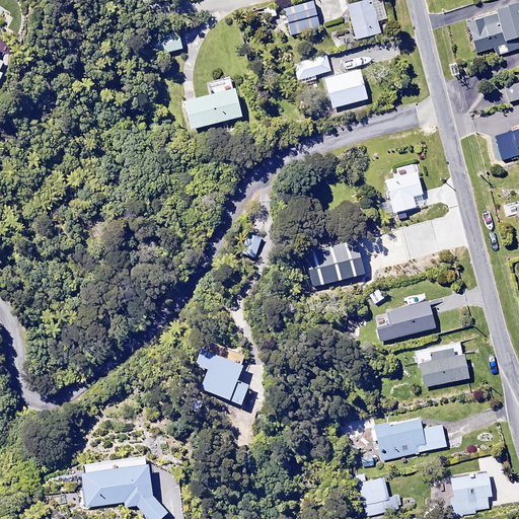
[(374,0),(346,8),(355,41),(380,33),(377,22),(386,20),(380,0),(374,0)]
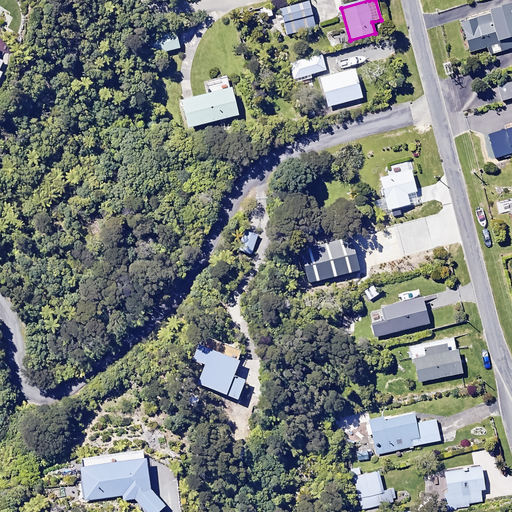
[(511,34),(511,9),(509,0),(500,0),(454,14),(465,48),(511,34)]
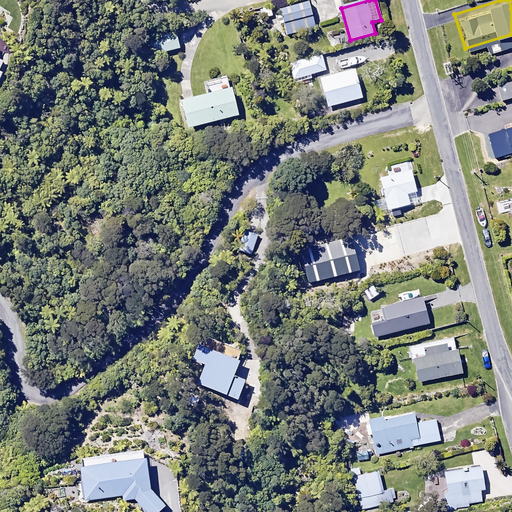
[(307,3),(279,9),(285,35),(312,29),(307,3)]
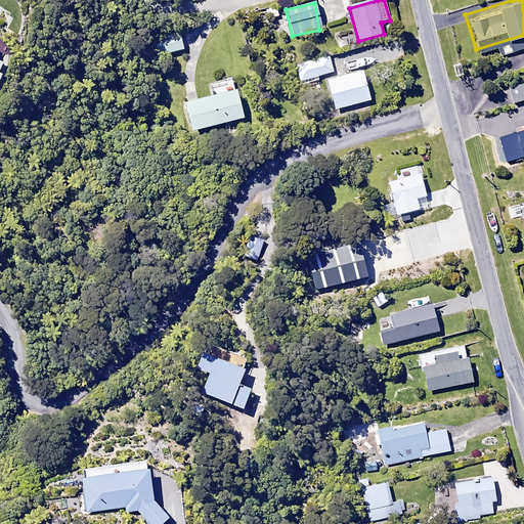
[(159,55),(184,51),(180,31),(156,35),(159,55)]
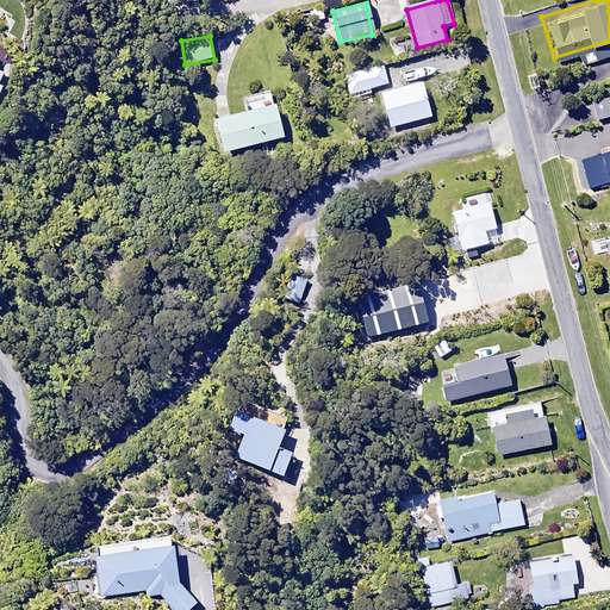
[(341,76),(346,95),(386,86),(381,67),(341,76)]
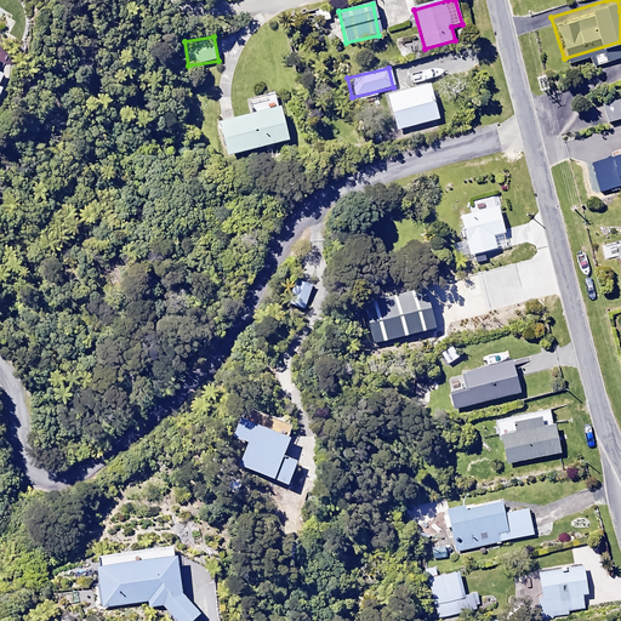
[(431,84),(388,95),(398,131),(440,120),(431,84)]
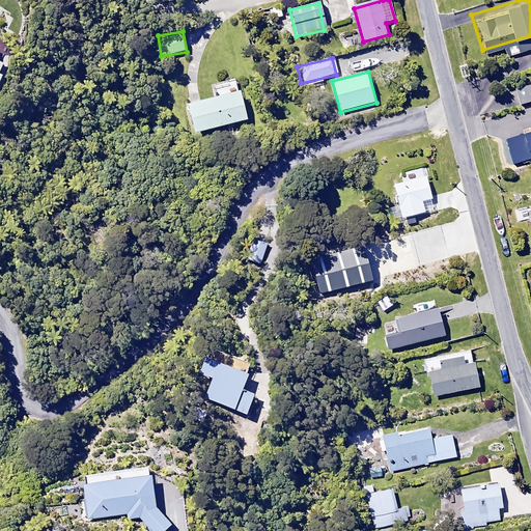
[(530,77),(512,83),(519,102),(530,98),(530,77)]
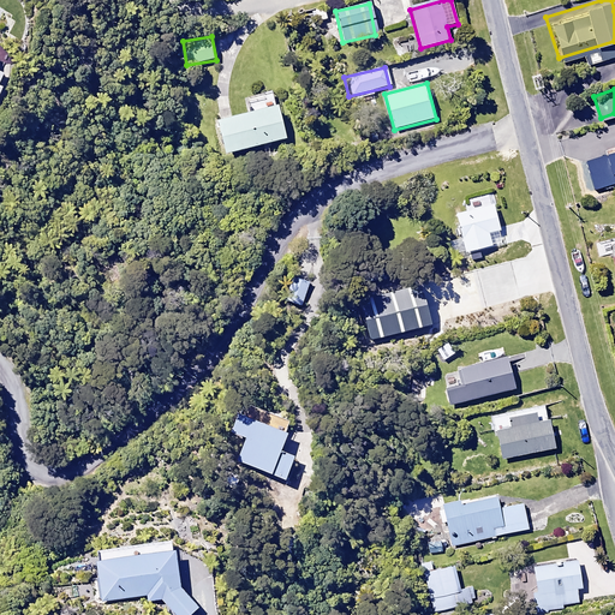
[(225,155),(286,139),(278,108),(216,124),(225,155)]
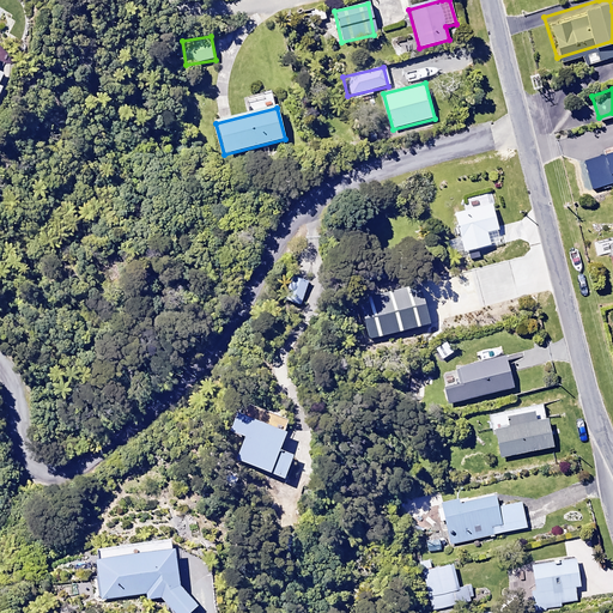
[(596,158),(582,163),(587,177),(601,173),(596,158)]
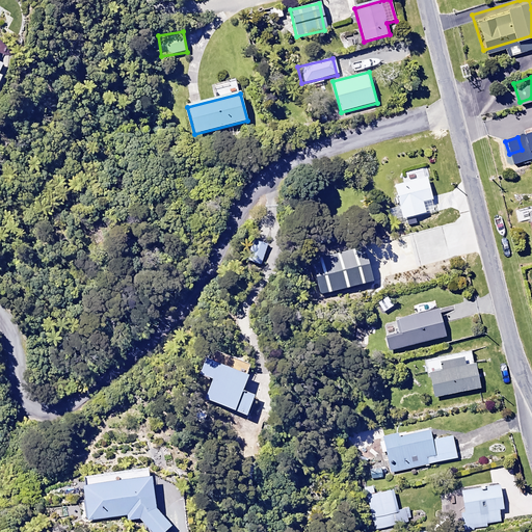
[(427,177),(394,185),(402,219),(425,214),(423,204),(433,201),(427,177)]
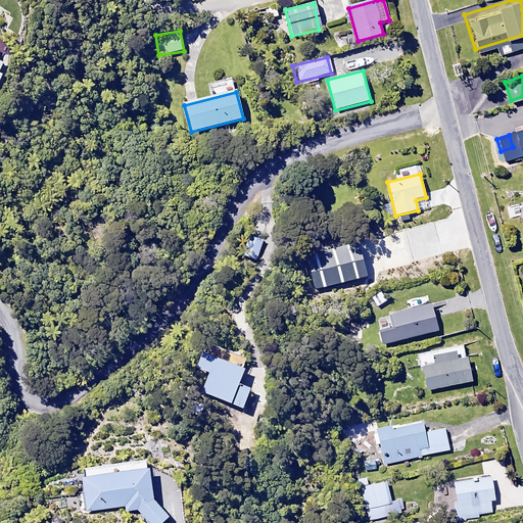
[(242,256),(256,262),(264,242),(249,237),(242,256)]
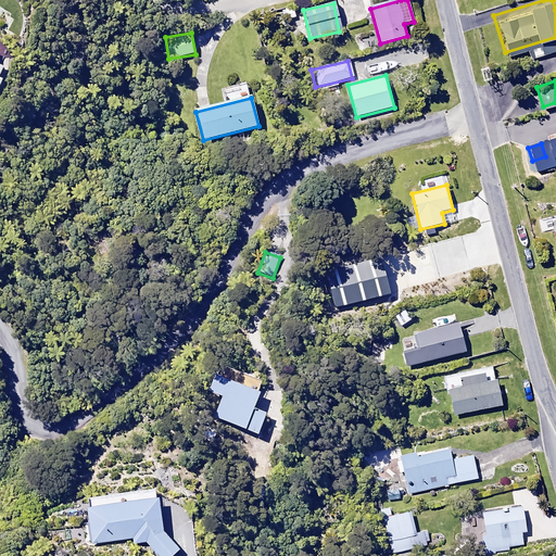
[(403,352),(406,368),(466,353),(458,325),(414,336),(417,349),(403,352)]
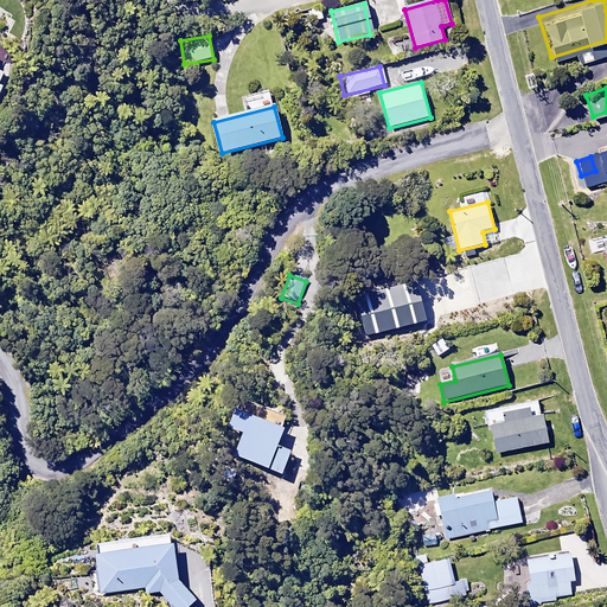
[(504,425),(489,427),(494,457),(549,446),(543,416),(531,419),(529,410),(503,415),(504,425)]
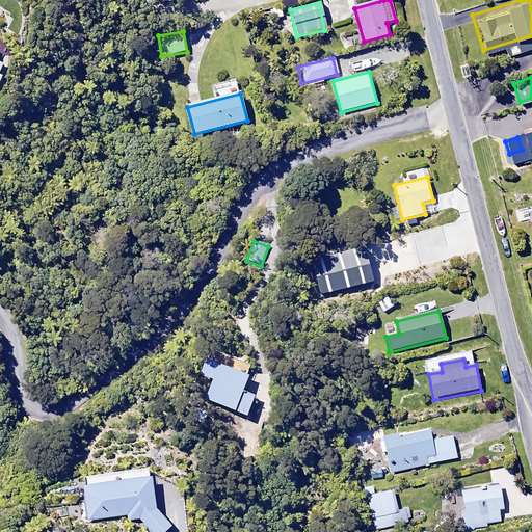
[(206,361),(200,376),(212,380),(204,401),(245,417),(253,398),(242,394),(248,377),(206,361)]
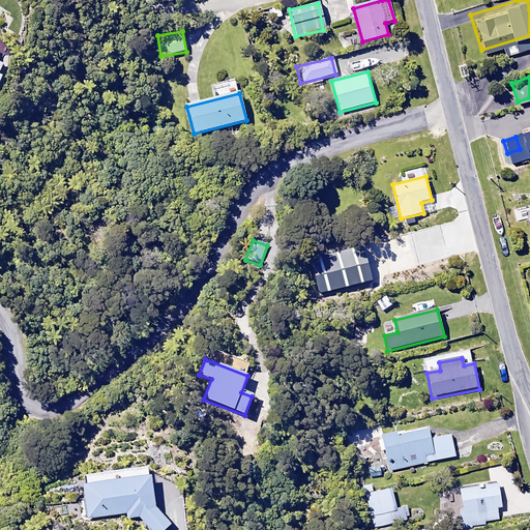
[(491,417),(489,408),(475,412),(477,421),(491,417)]
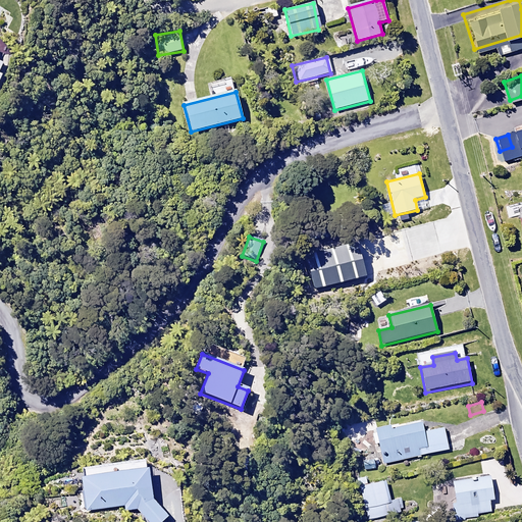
[(377,444),(382,466),(450,452),(445,427),(424,431),(422,421),(375,431),(375,433),(373,434),(375,445),(377,444)]
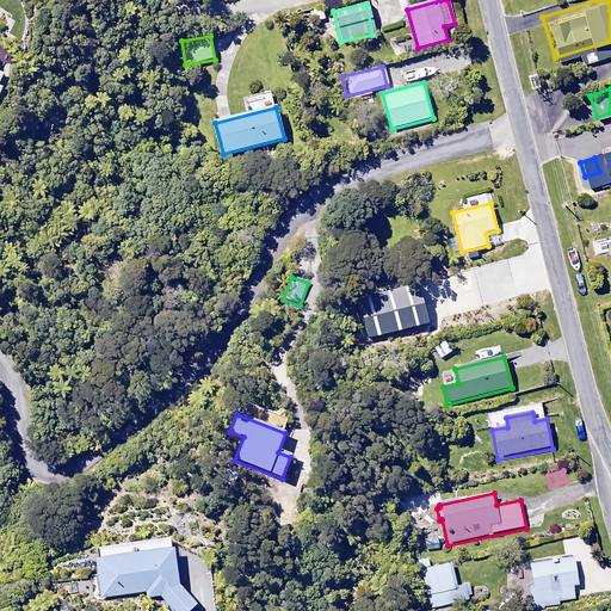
[(96,560),(100,599),(144,593),(146,600),(160,598),(170,610),(187,610),(195,605),(178,586),(174,550),(96,560)]
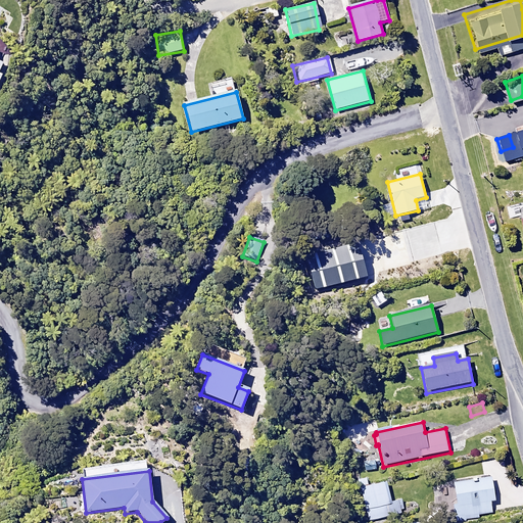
[(495,500),(489,476),(450,484),(456,504),(453,505),(457,522),(478,518),(478,515),(492,512),(489,501),(495,500)]
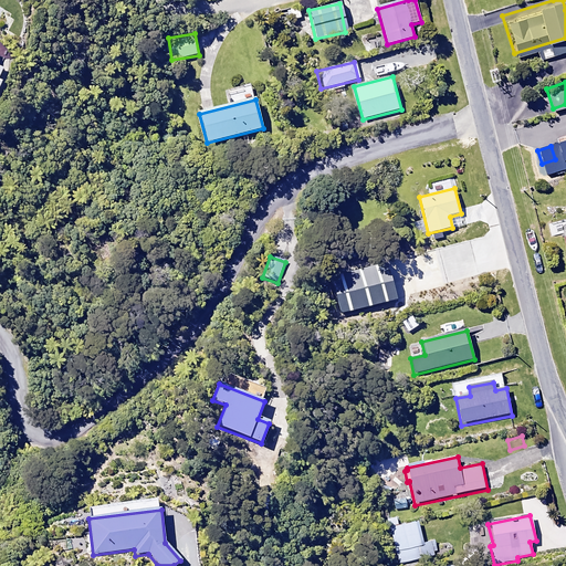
[(397,565),(427,559),(418,522),(399,526),(397,517),(386,520),(396,565),(397,565)]
